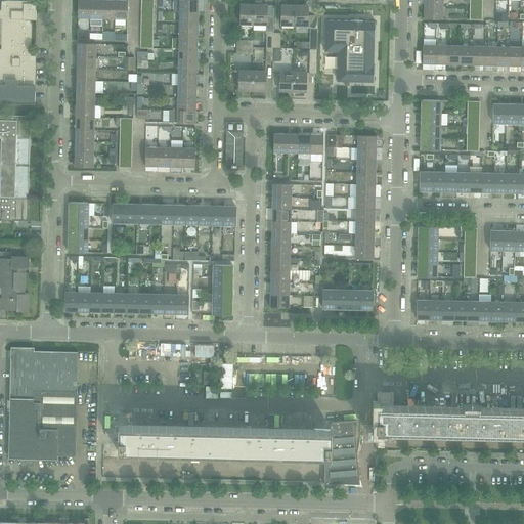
[(0,9),(0,31),(2,31),(2,49),(0,49),(0,102),(35,103),(35,86),(34,86),(35,56),(31,56),(31,47),(30,47),(31,24),(32,24),(32,23),(31,23),(31,20),(36,20),(36,12),(36,3),(23,3),(23,5),(13,4),(13,1),(1,1),(1,0),(0,0),(1,10),(0,9)]
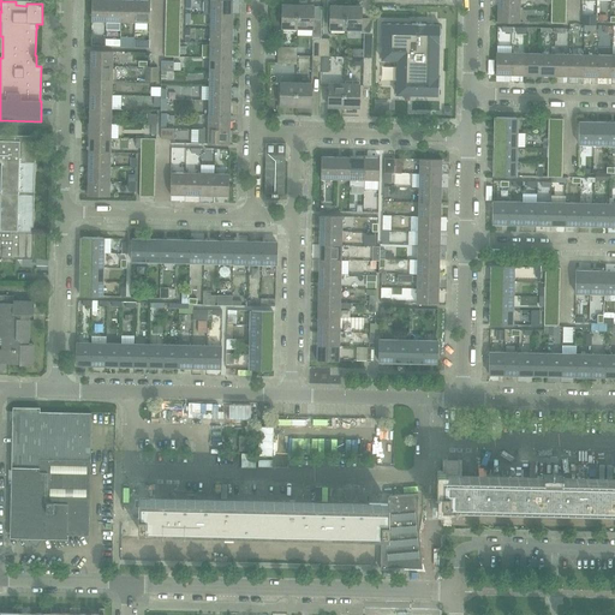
[(91,0),(91,22),(106,22),(106,0),(91,0)]
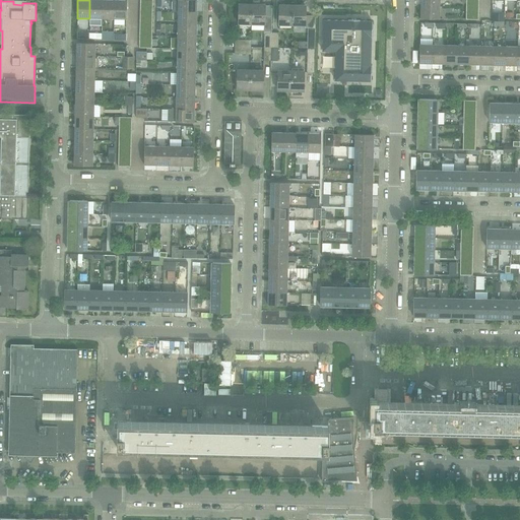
[(89,0),(89,18),(102,18),(102,0),(89,0)]
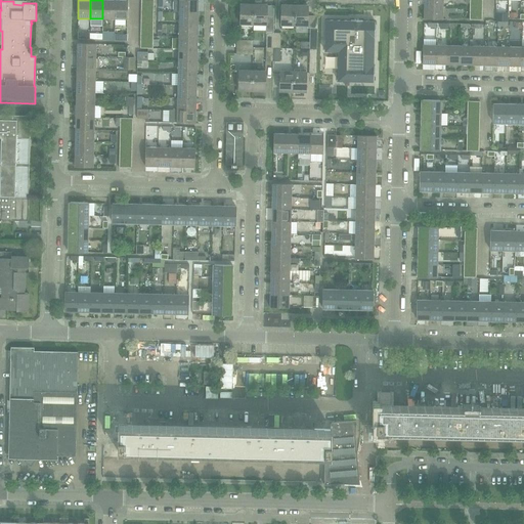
[(102,0),(102,18),(116,19),(116,0),(102,0)]
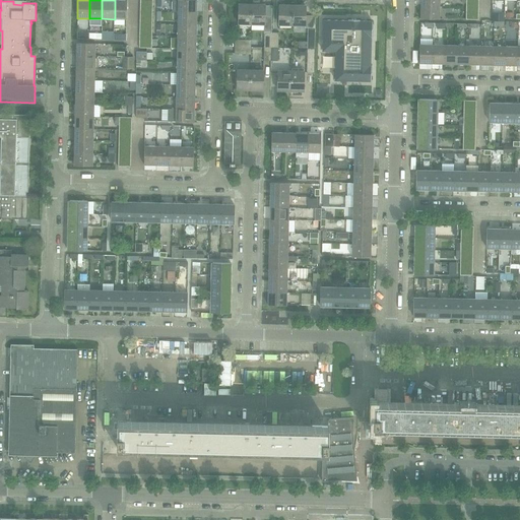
[(121,0),(115,0),(115,19),(126,19),(127,0),(121,0)]
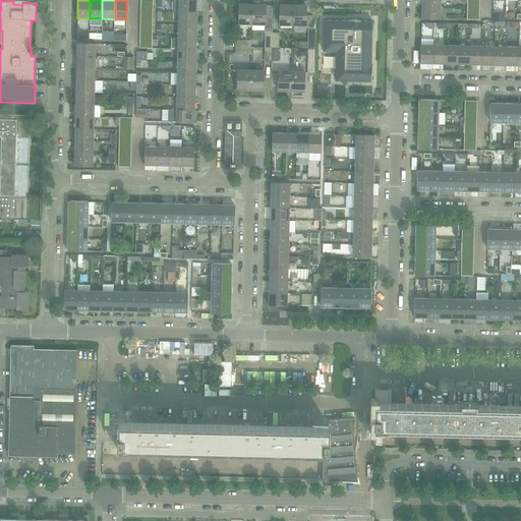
[(178,0),(178,11),(197,12),(196,0),(178,0)]
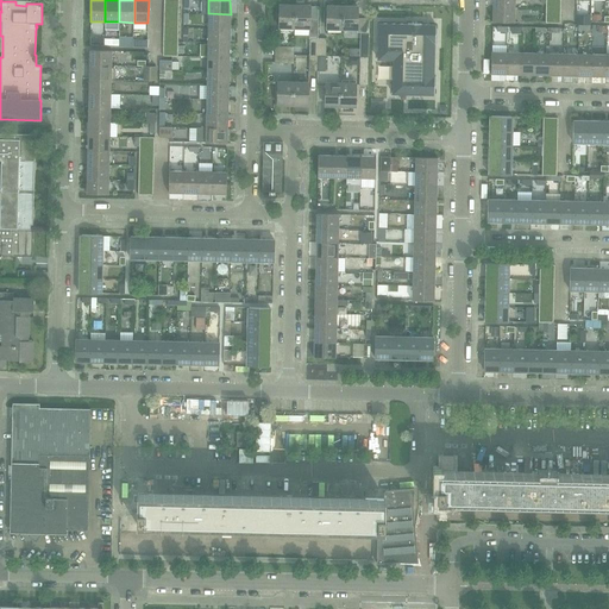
[(278,27),(295,27),(295,6),(280,5),(278,27)]
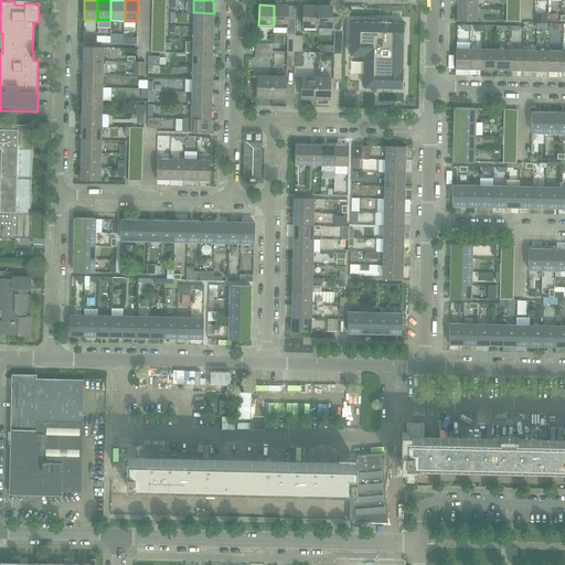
[(286,35),(287,35),(288,35),(295,35),(295,18),(287,18),(288,6),(274,6),(274,25),(286,27),(286,35)]
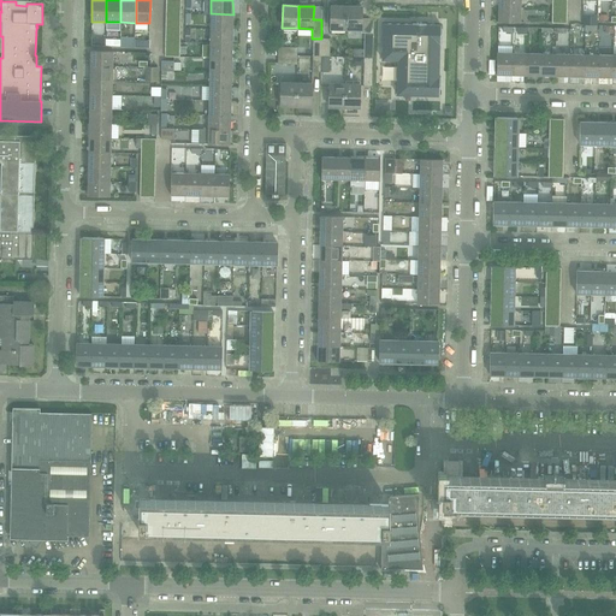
[(330,29),(345,29),(347,7),(331,6),(330,29)]
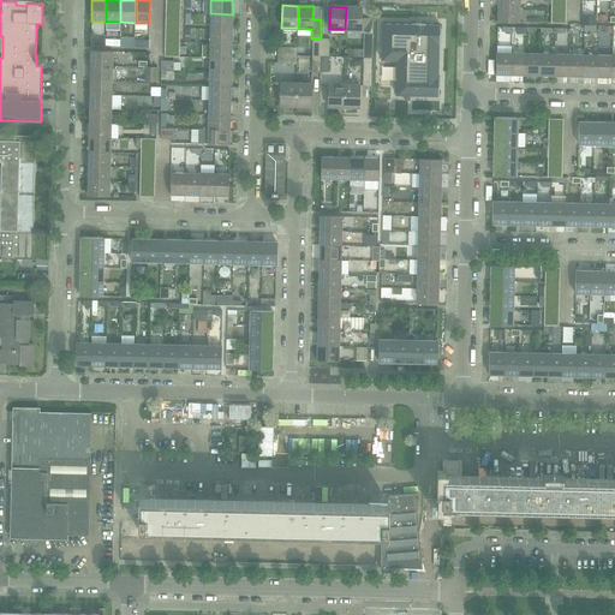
[(346,7),(345,29),(360,29),(360,17),(362,7),(346,7)]
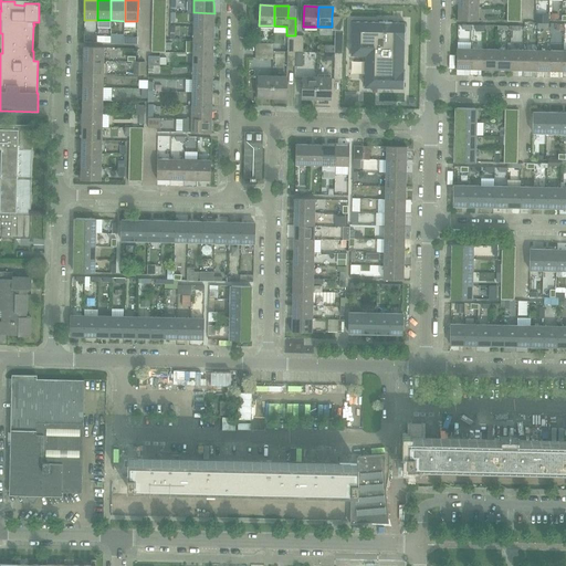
[(479,7),(458,7),(458,20),(478,21),(479,7)]
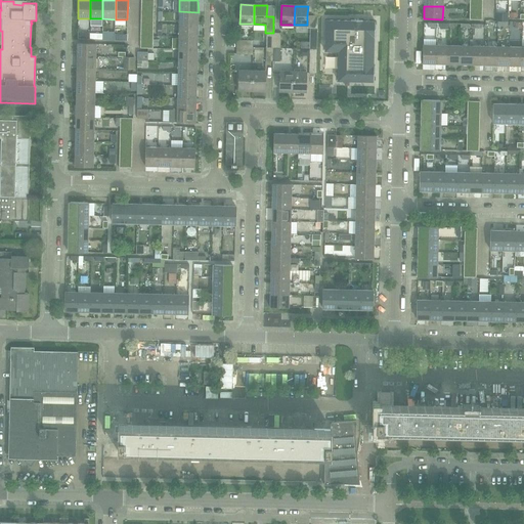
[(179,11),(179,24),(198,25),(199,12),(179,11)]
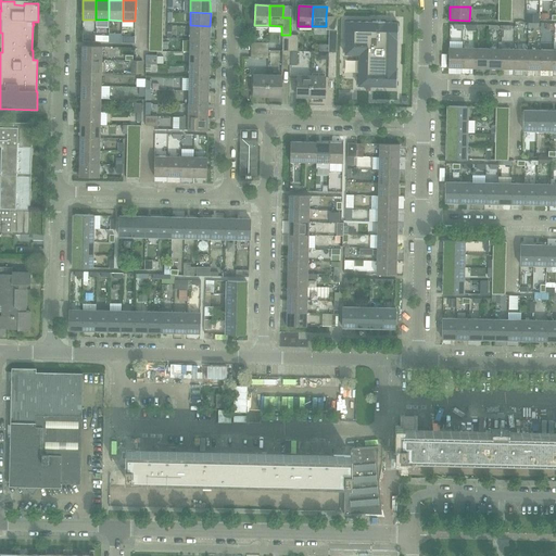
[(345,45),(344,54),(359,54),(358,86),(396,87),(396,70),(395,70),(396,39),(397,39),(397,23),(384,22),(384,21),(371,21),(371,22),(345,22),(345,45)]
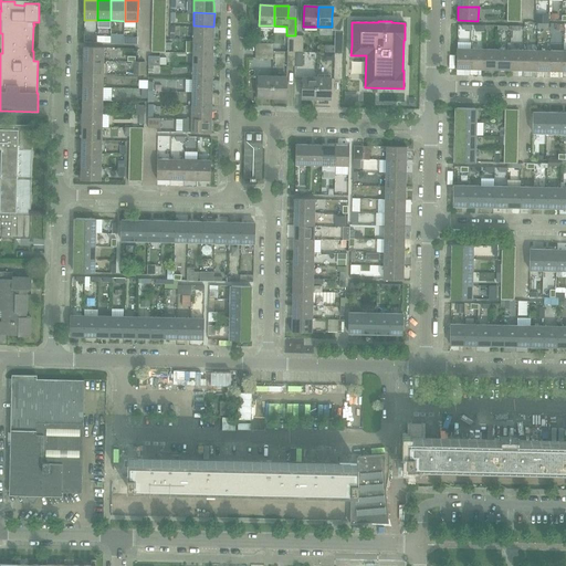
[(194,25),(192,40),(213,40),(213,27),(194,25)]
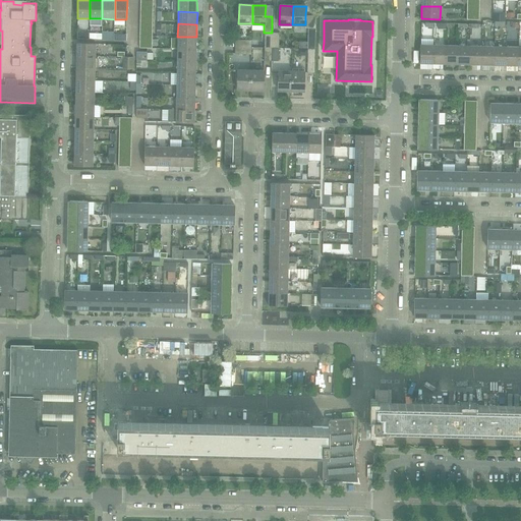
[(177,37),(177,49),(196,49),(196,37),(177,37)]
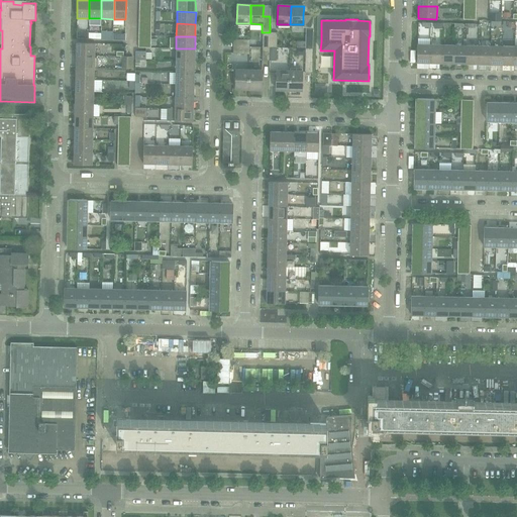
[(76,42),(76,55),(95,56),(95,43),(76,42)]
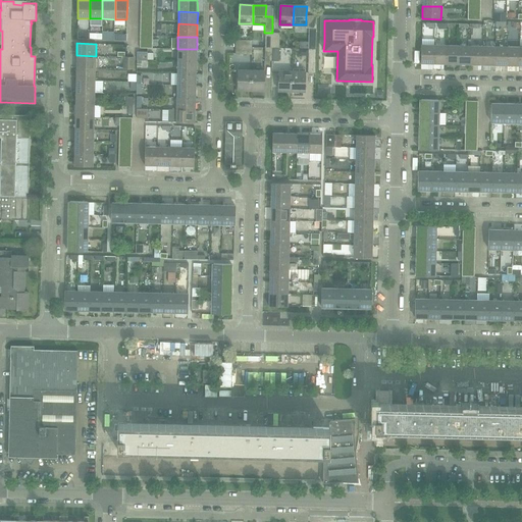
[(421,63),(433,64),(433,45),(421,45),(421,63)]
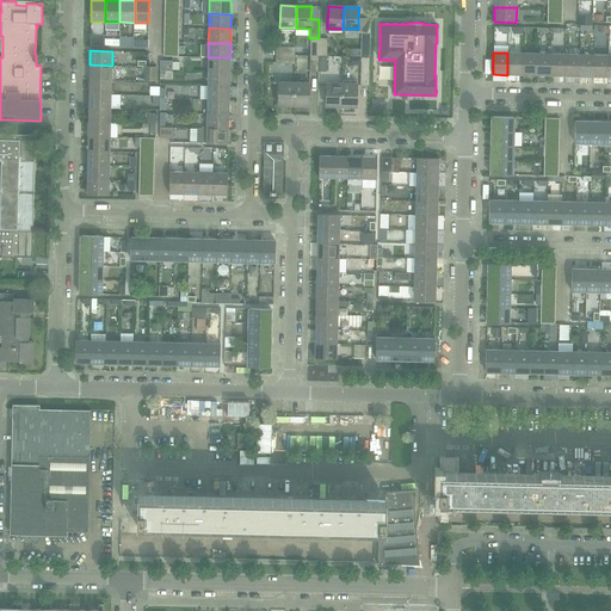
[(507,75),(522,75),(522,53),(507,53),(507,75)]
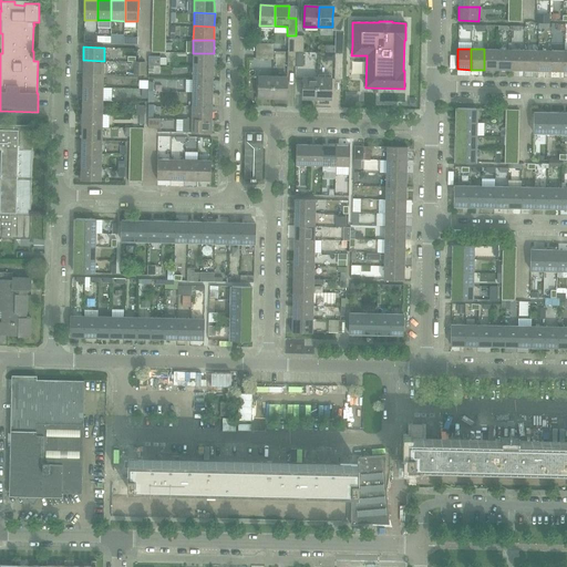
[(484,70),(497,70),(497,49),(484,49),(484,70)]
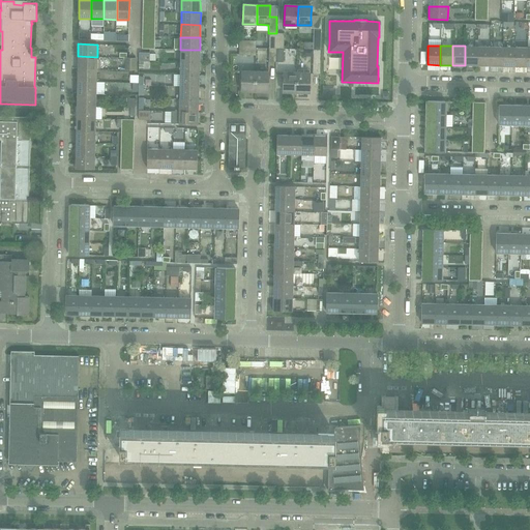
[(465,65),(477,66),(477,47),(465,46),(465,65)]
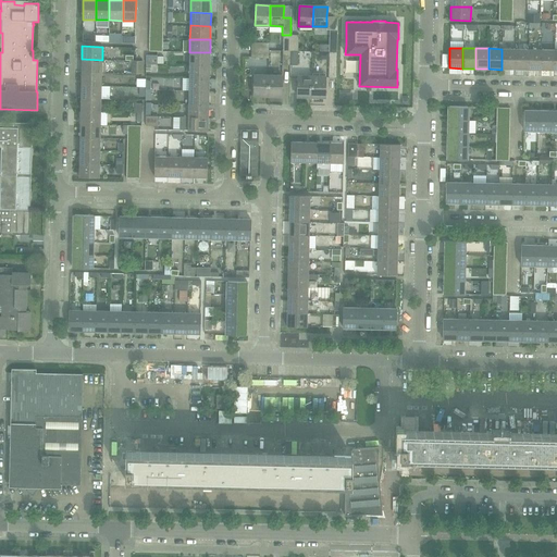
[(502,70),(515,70),(515,49),(502,49),(502,70)]
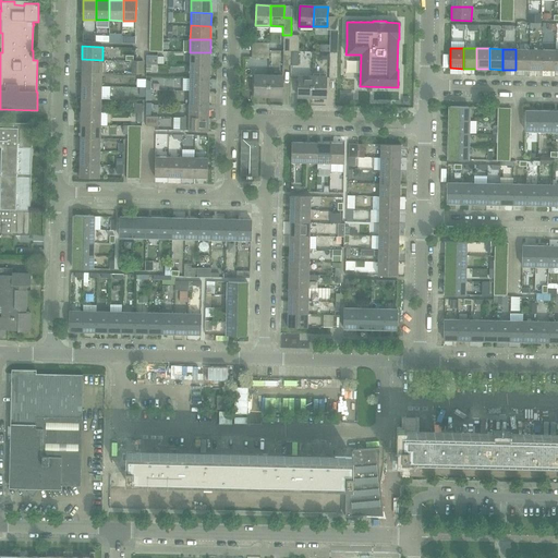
[(516,70),(529,70),(529,49),(516,49),(516,70)]
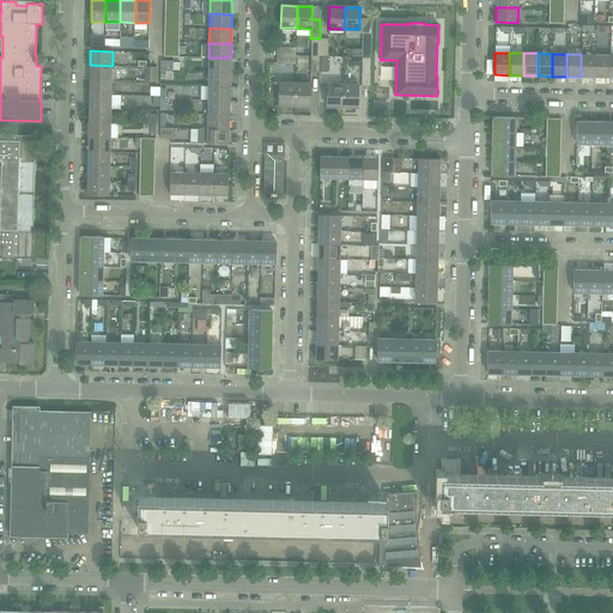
[(581,77),(595,77),(595,55),(581,54),(581,77)]
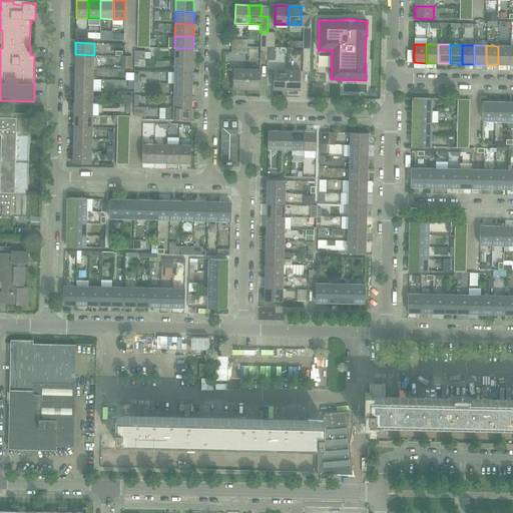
[(498,64),(510,65),(510,46),(498,46),(498,64)]
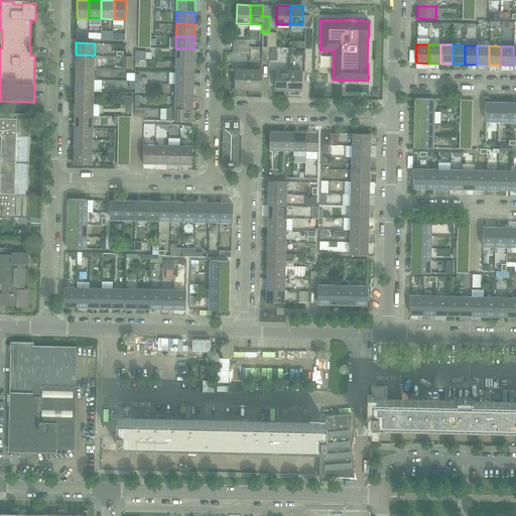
[(175,48),(175,60),(195,60),(195,48),(175,48)]
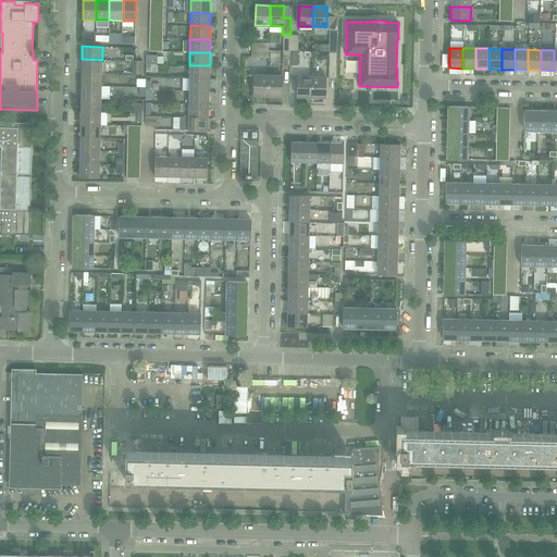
[(146,61),(146,64),(151,64),(157,64),(157,56),(149,56),(146,56),(146,61)]
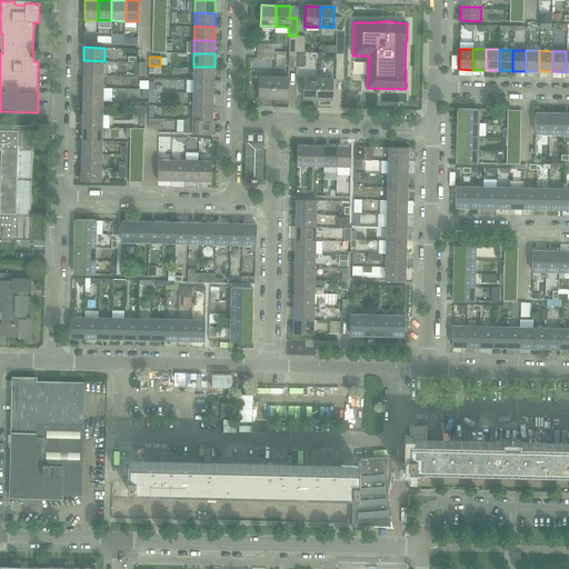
[(83,60),(83,73),(103,75),(105,61),(83,60)]
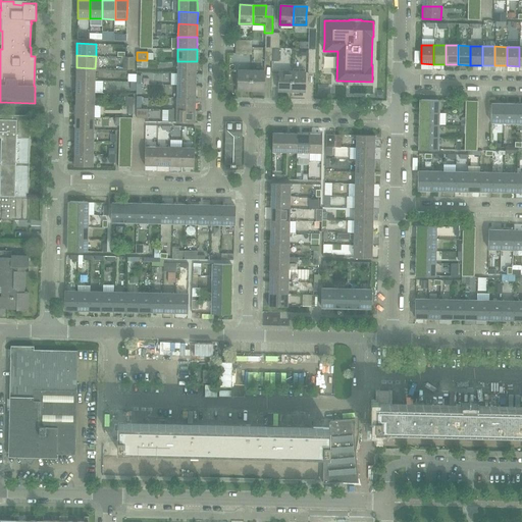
[(133,57),(125,57),(123,57),(122,69),(133,69),(133,57)]
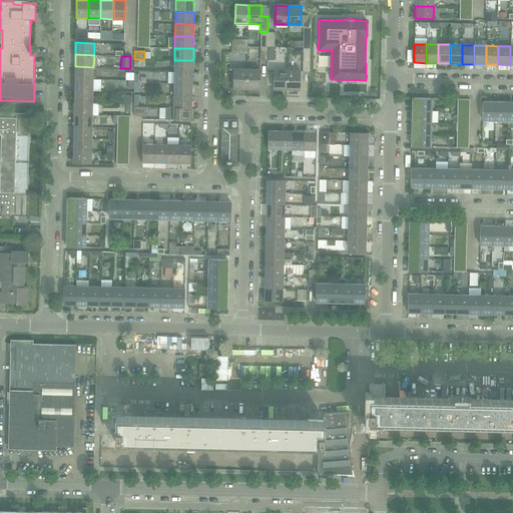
[(174,60),(173,72),(192,72),(193,60),(174,60)]
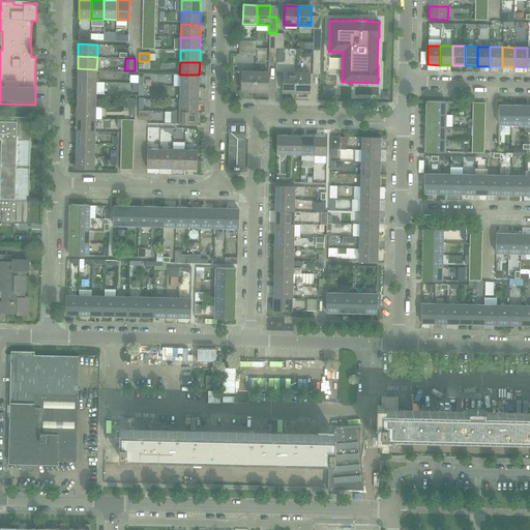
[(78,68),(77,81),(96,82),(96,69),(78,68)]
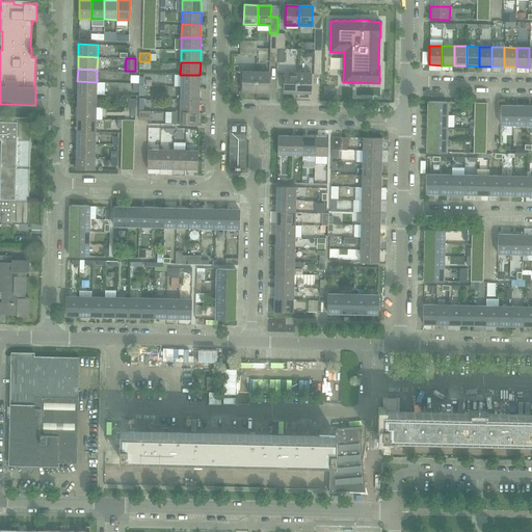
[(242,91),(256,91),(256,72),(242,72),(242,91)]
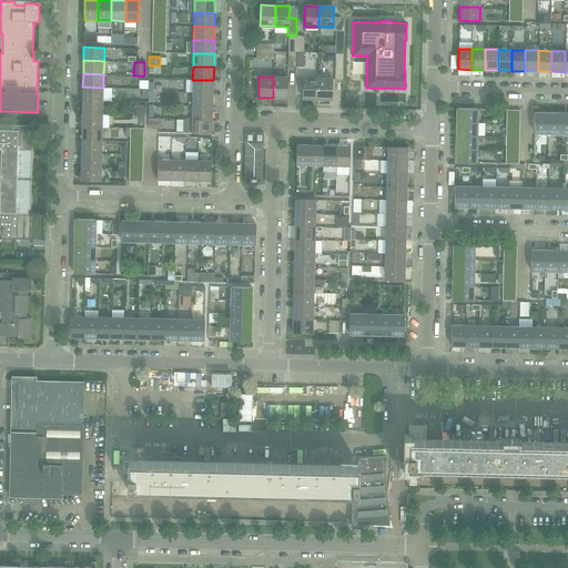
[(273,77),(273,98),(287,98),(287,78),(273,77)]
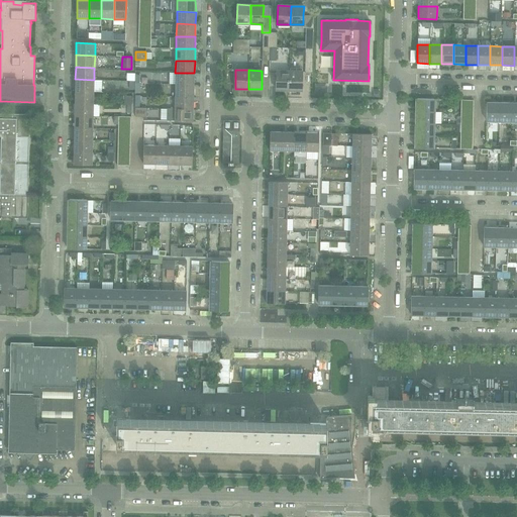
[(276,90),(289,90),(289,71),(276,71),(276,90)]
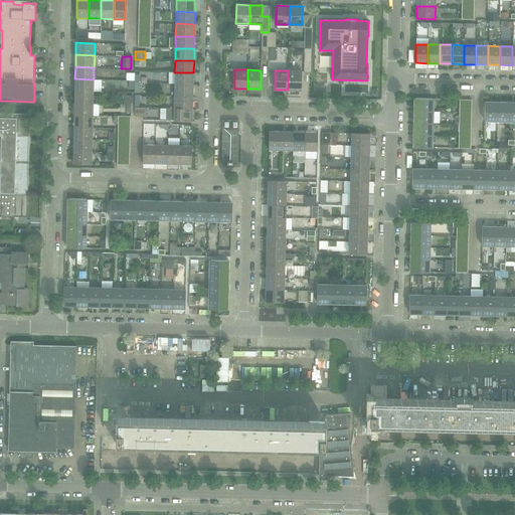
[(288,70),(288,90),(301,90),(301,70),(288,70)]
